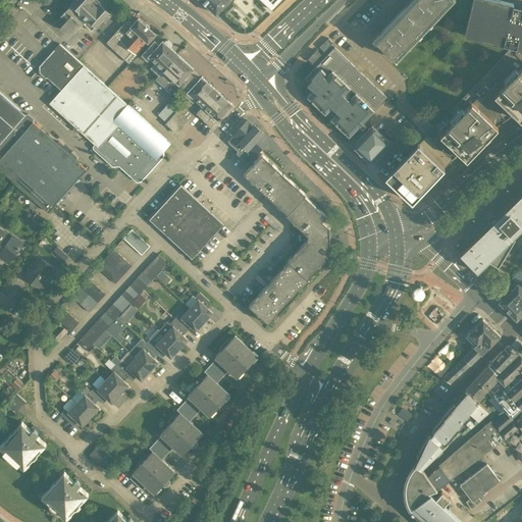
[(0,5),(0,16),(0,17),(15,1),(13,0),(5,0),(0,6),(0,5)]
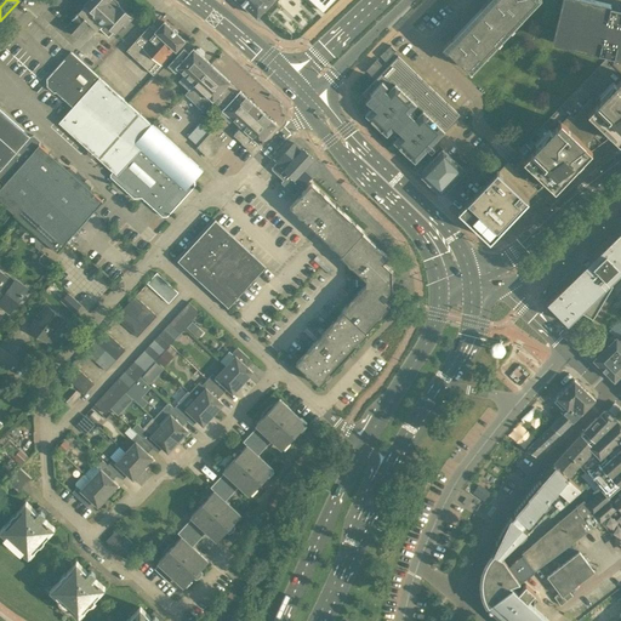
[(89,0),(85,4),(86,5),(67,26),(79,38),(92,23),(95,26),(114,0),(89,0)]
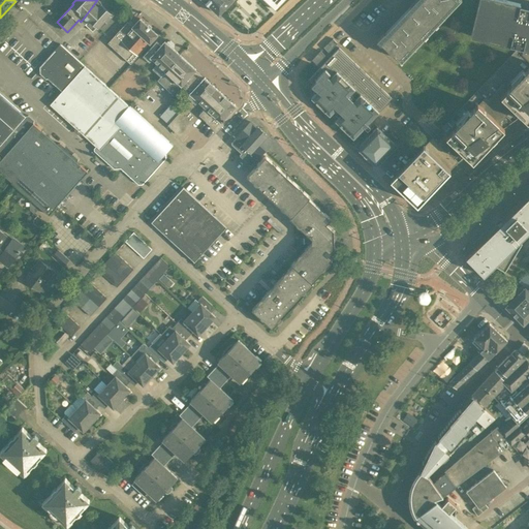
[(98,0),(97,0),(81,22),(84,25),(86,23),(94,31),(97,27),(98,26),(110,13),(101,5),(101,3),(100,2),(99,1),(98,0)]
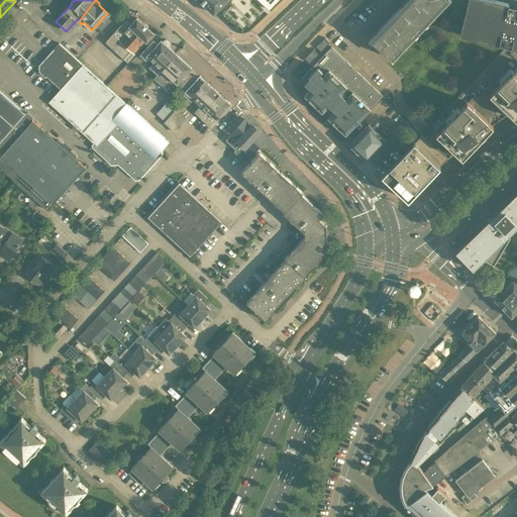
[(198,0),(213,14),(226,0),(198,0)]
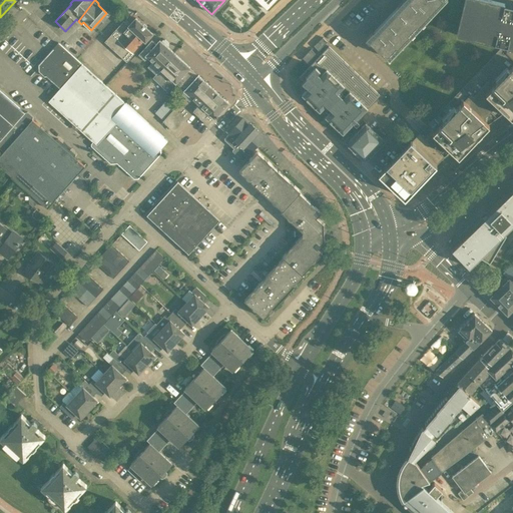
[(403,0),(373,32),(372,31),(366,37),(389,59),(445,0),(403,0)]
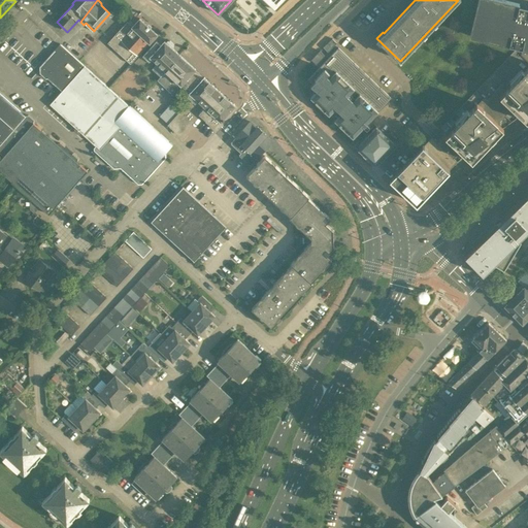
[(519,4),(503,0),(477,0),(469,36),(508,45),(517,47),(524,50),(527,50),(527,6),(519,5),(519,4)]
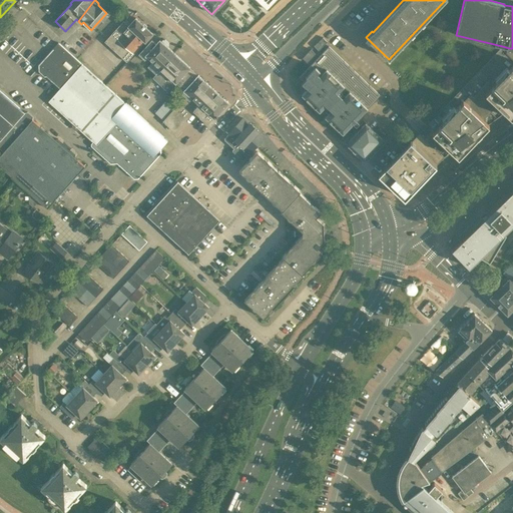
[(152,33),(135,18),(131,23),(126,18),(104,42),(126,62),(133,54),(132,53),(144,41),(145,42),(152,33)]
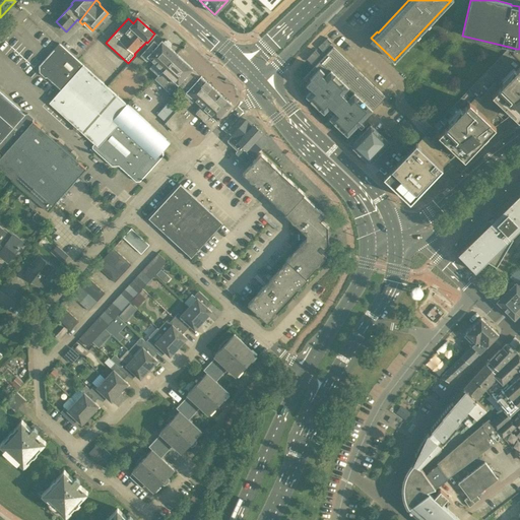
[(331,43),(327,38),(318,47),(322,52),(331,43)]
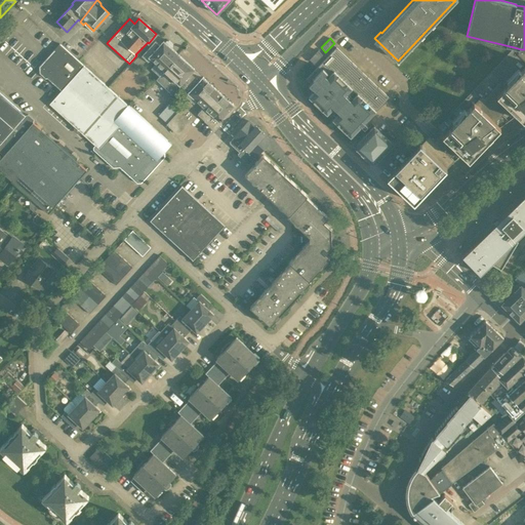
[(151,68),(159,76),(178,54),(171,48),(172,46),(172,44),(169,41),(166,41),(165,42),(164,42),(163,41),(162,42),(163,42),(160,45),(155,41),(142,55),(148,62),(151,58),(156,63),(151,68)]
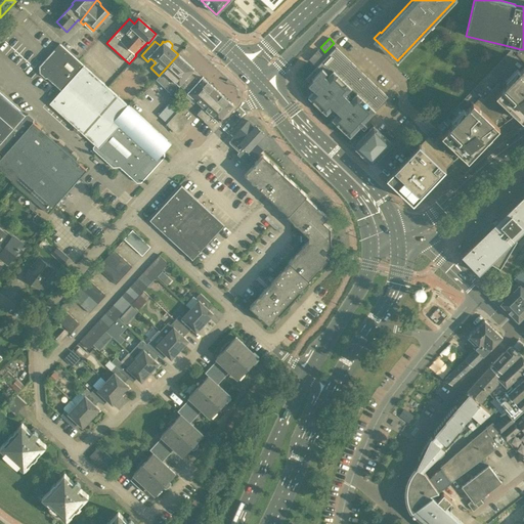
[(49,103),(94,144),(92,147),(92,149),(113,168),(119,167),(136,183),(141,183),(165,157),(164,153),(160,148),(167,140),(159,132),(129,105),(107,87),(78,60),(59,44),(58,45),(50,53),(43,62),(39,67),(40,73),(45,78),(47,78),(61,90),(49,103)]
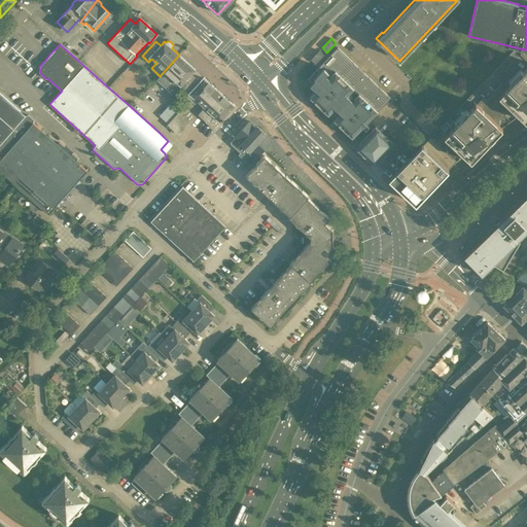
[(338,125),(352,138),(378,111),(374,108),(377,105),(380,108),(390,98),(338,47),(317,69),(307,79),(311,83),(310,85),(312,86),(316,91),(310,98),(328,115),(329,114),(335,119),(334,120),(338,125)]
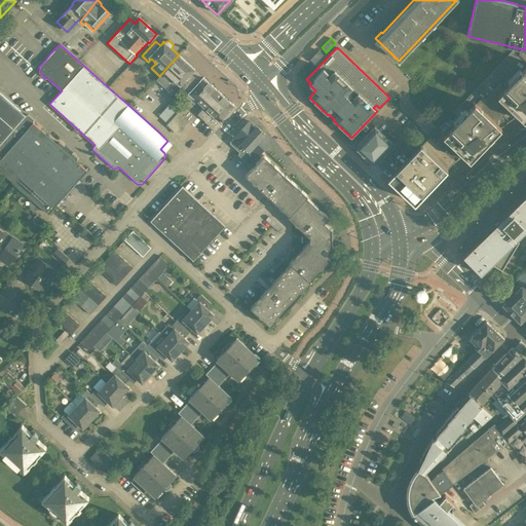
[(518,115),(524,121),(525,119),(525,49),(522,49),(515,47),(438,128),(434,133),(429,137),(389,179),(415,203),(430,187),(434,189),(442,180),(444,182),(457,168),(453,163),(463,155),(470,161),(501,128),(500,128),(518,115)]
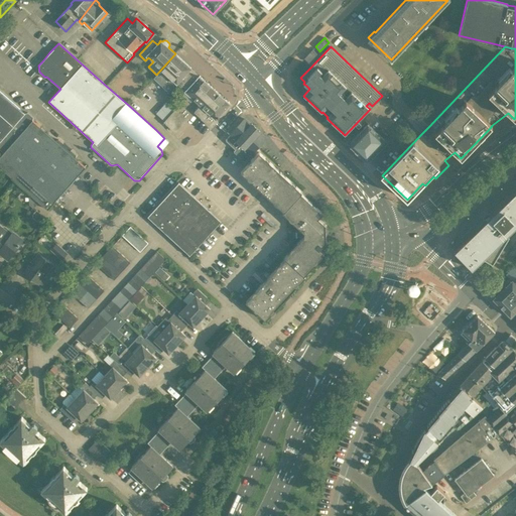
[(308,62),(316,53),(312,49),(304,58),(308,62)]
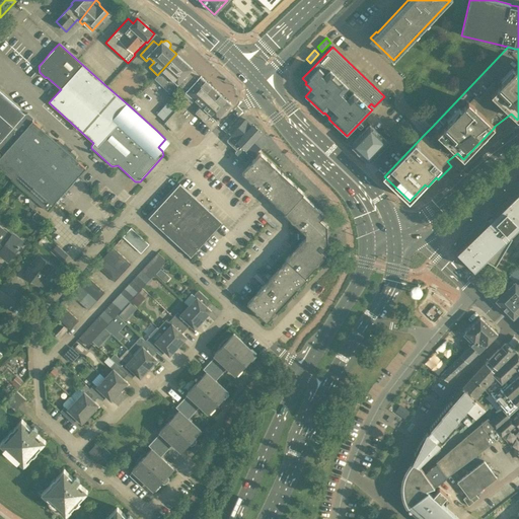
[(177,55),(176,54),(157,75),(154,79),(169,93),(178,83),(187,91),(183,94),(188,97),(186,100),(174,112),(165,122),(165,123),(177,134),(182,129),(188,123),(194,116),(197,114),(195,112),(215,89),(201,76),(200,77),(191,69),(192,68),(191,67),(177,55)]
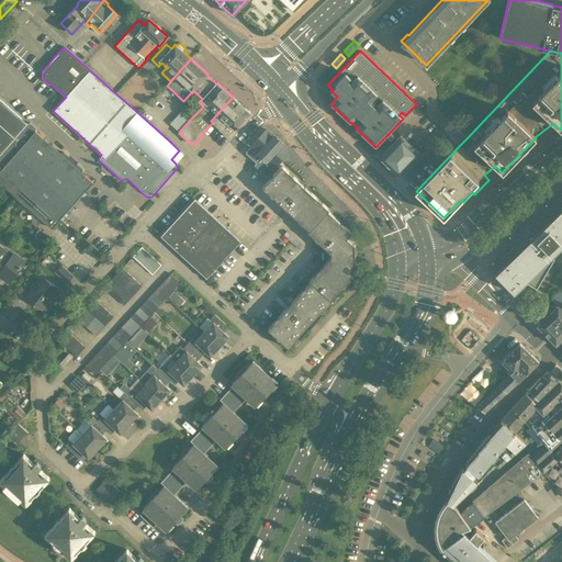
[(234,130),(249,112),(233,97),(211,121),(213,123),(220,128),(218,130),(227,137),(234,130)]
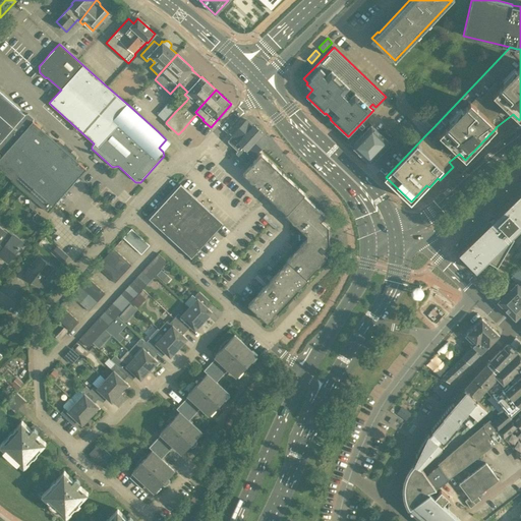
[(0,151),(3,155),(0,158),(0,169),(40,205),(48,212),(55,204),(78,177),(79,177),(87,169),(75,160),(76,157),(71,152),(67,153),(64,149),(64,146),(59,141),(56,142),(44,131),(33,122),(34,118),(29,114),(24,115),(0,92),(0,151)]
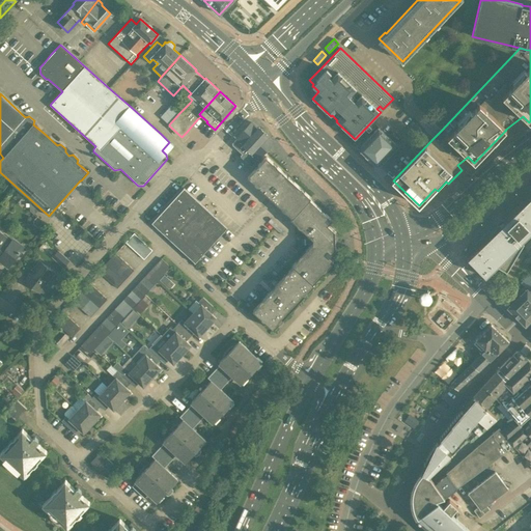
[(178,114),(171,107),(162,117),(169,124),(178,114)]
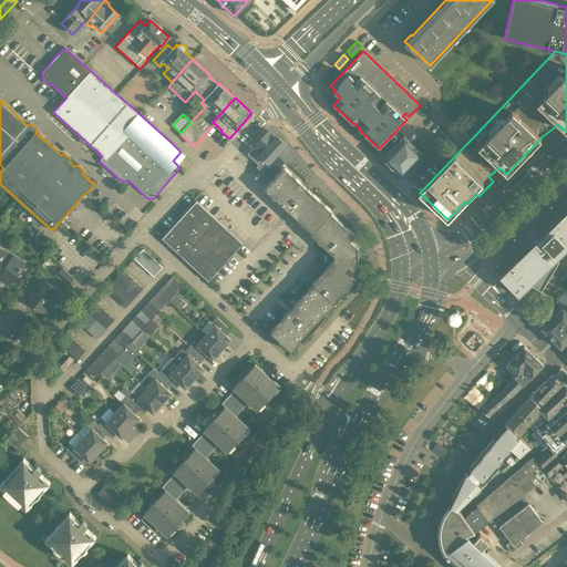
[(257,166),(268,176),(291,152),(285,145),(285,144),(276,136),(268,131),(254,146),(254,147),(248,154),(259,164),(257,166)]
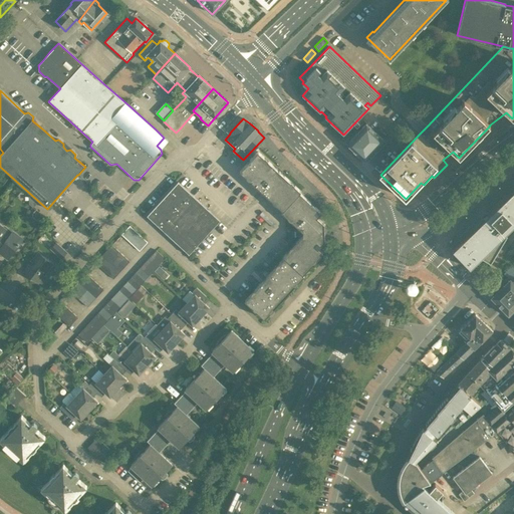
[(384,141),(366,123),(359,130),(349,141),(348,141),(348,146),(349,146),(363,159),(363,160),(367,160),(367,159),(384,141)]
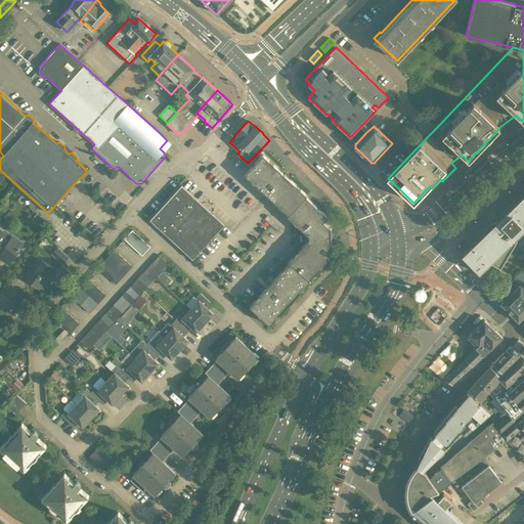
[(260,317),(269,324),(272,321),(277,316),(288,305),(291,302),(294,299),(310,280),(309,279),(329,258),(324,253),(332,246),(331,245),(332,245),(331,239),(333,238),(333,237),(333,235),(331,234),(331,230),(330,229),(331,228),(322,221),(328,217),(305,197),(306,195),(290,180),(285,175),(279,170),(263,155),(244,175),(266,194),(268,197),(281,209),(288,215),(287,216),(290,219),(293,221),(308,235),(309,236),(309,238),(309,239),(308,241),(289,262),(290,263),(274,278),(269,285),(265,290),(250,306),(258,314),(257,314),(260,317)]
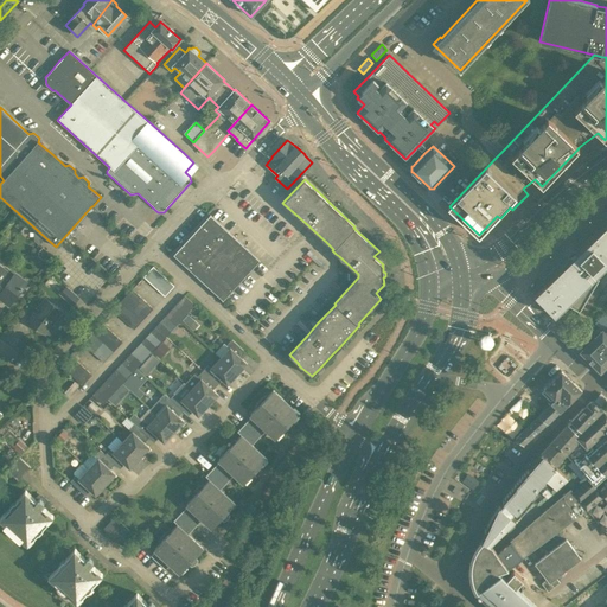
[(237,240),(210,215),(173,255),(223,301),(225,298),(260,261),(246,248),(242,243),(237,240)]
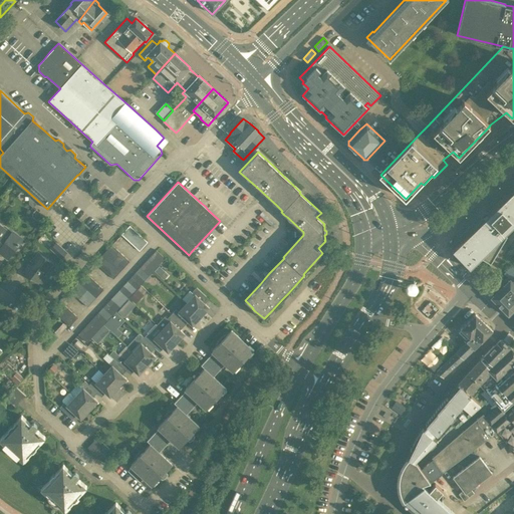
[(507,236),(505,234),(513,225),(513,190),(486,218),(453,250),(470,268),(481,257),(486,260),(490,263),(507,236)]
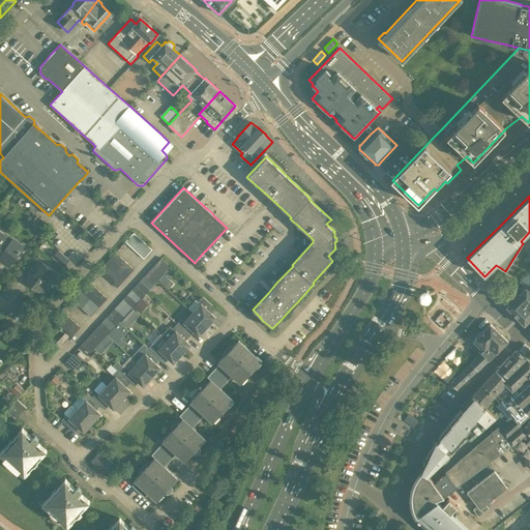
[(33,224),(37,228),(43,222),(37,215),(33,221),(33,224)]
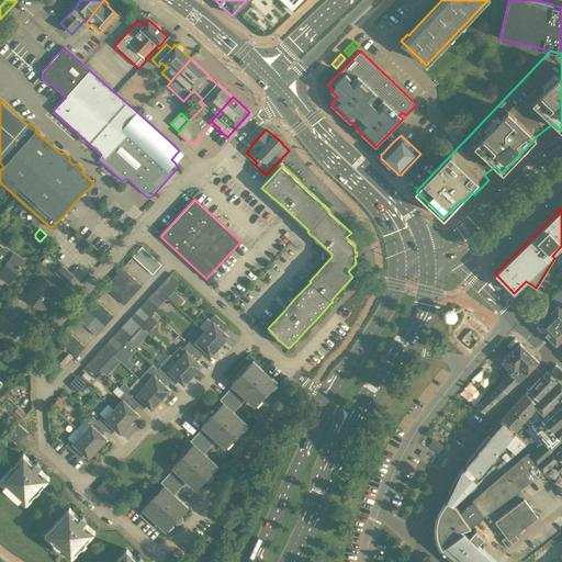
[(133,256),(137,261),(147,251),(142,247),(133,256)]
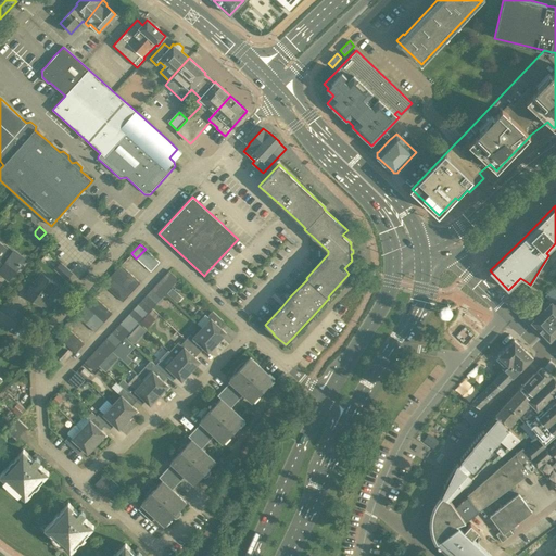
[(0,269),(11,277),(22,262),(12,253),(10,256),(0,248),(0,269)]
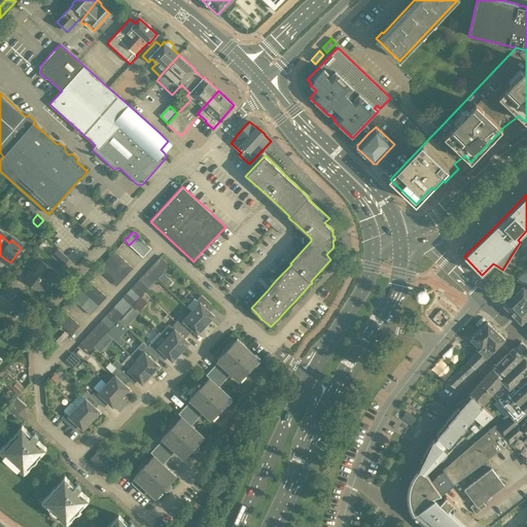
[(138,236),(129,245),(134,248),(142,240),(138,236)]
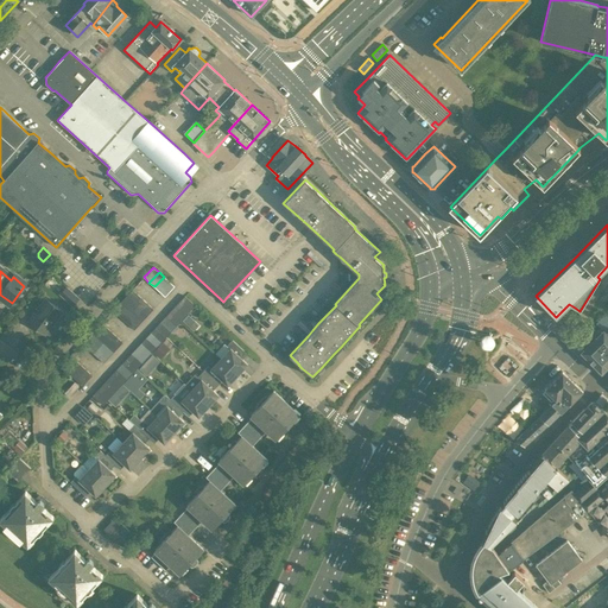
[(164,277),(154,286),(159,291),(169,282),(164,277)]
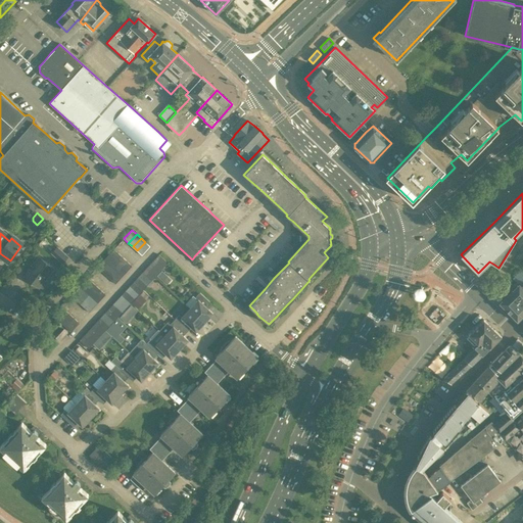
[(150,246),(145,242),(137,250),(142,255),(150,246)]
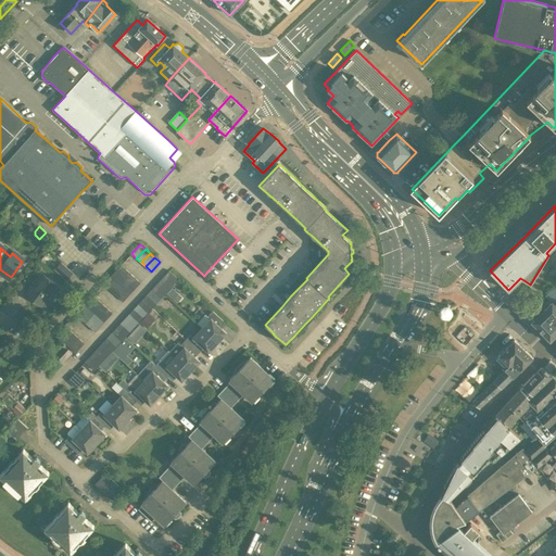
[(61,262),(53,269),(65,280),(72,273),(61,262)]
